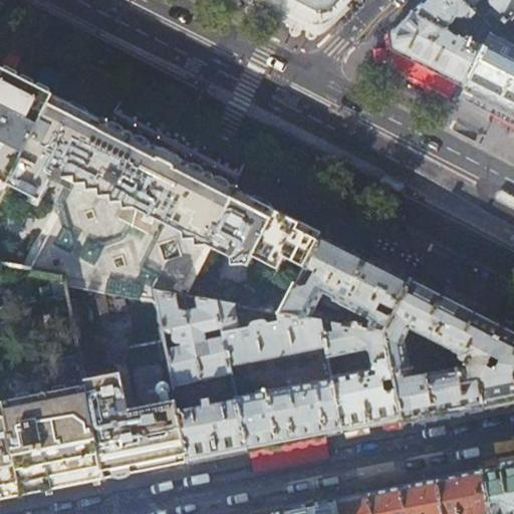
[(296,0),(256,0),(309,26),(317,11),(296,0)]
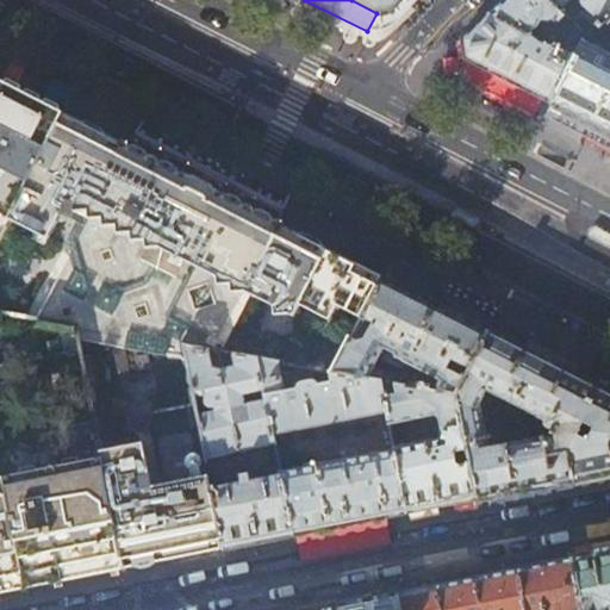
[(352,0),(377,13),(394,10),(402,2),(403,0),(352,0)]
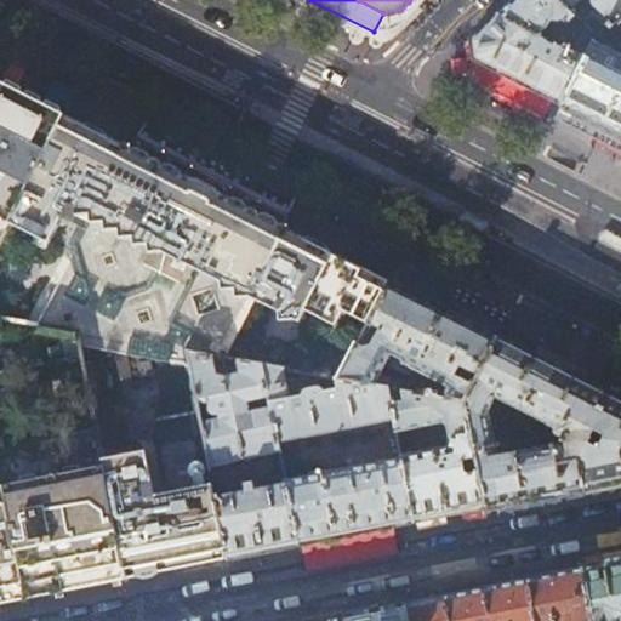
[(511,0),(497,15),(537,38),(545,29),(559,33),(573,18),(554,0),(511,0)]
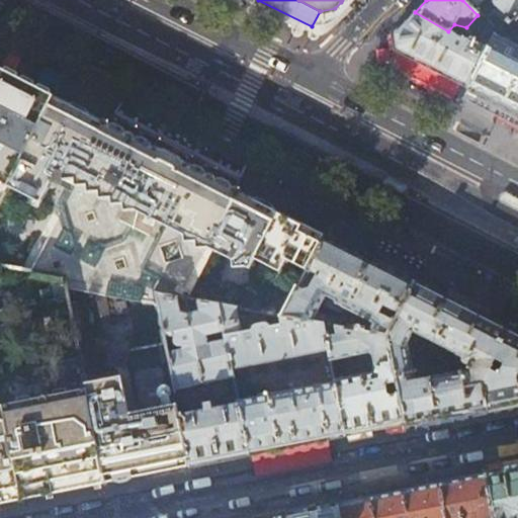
[(462,0),(478,15),(498,34),(517,12),(517,0),(462,0)]
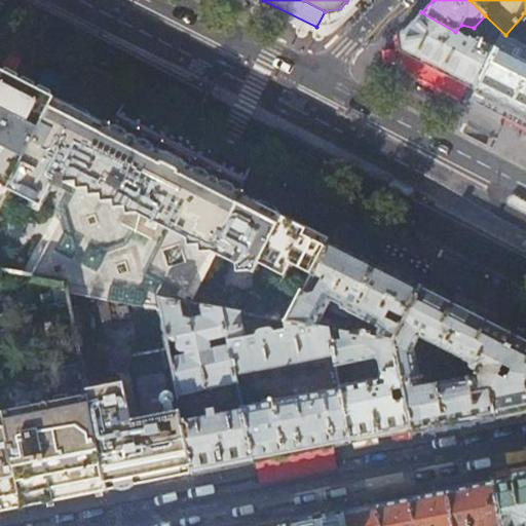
[(505,35),(485,15),(474,28),(461,25),(455,32),(421,12),(411,23),(400,35),(402,50),(430,65),(452,76),(477,88),(505,35)]
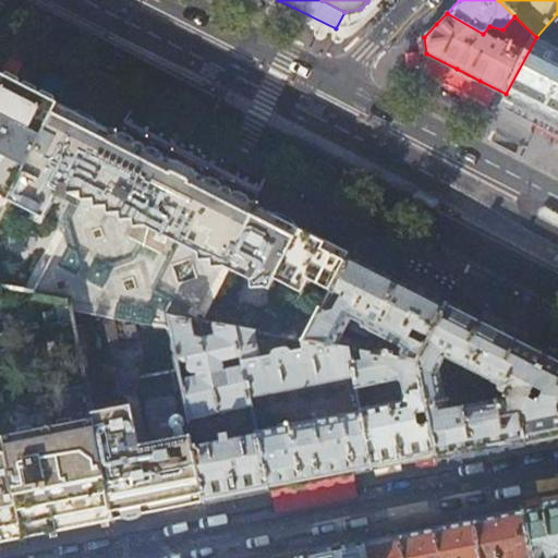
[(557,13),(536,37),(506,94),(536,110),(557,120),(557,13)]
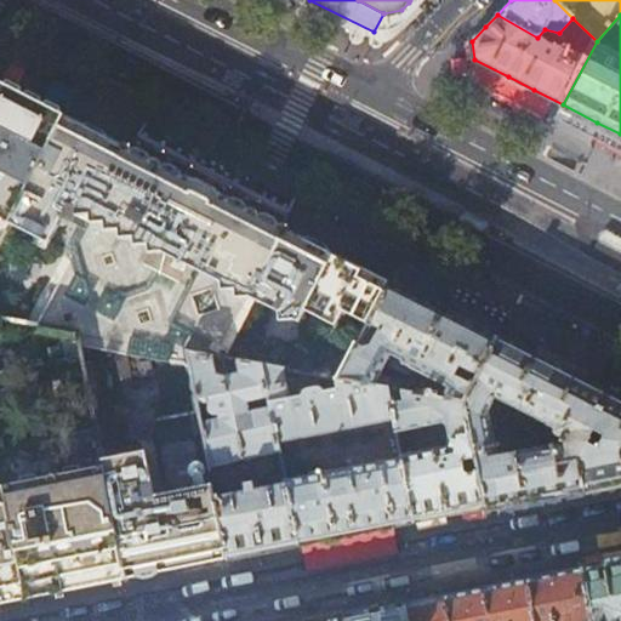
[(16,90),(3,84),(0,87),(0,603),(6,603),(26,599),(0,477),(0,241),(9,224),(66,115),(43,103),(34,100),(27,96),(16,90)]
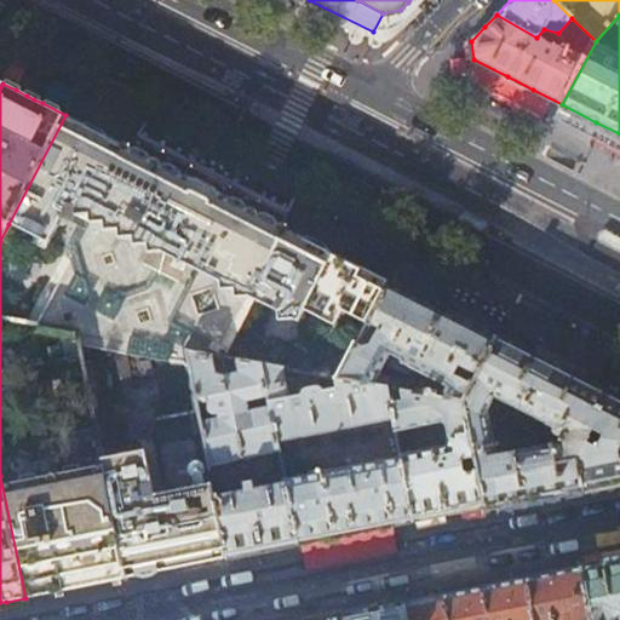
[(65,115),(9,224),(49,245),(68,207),(92,219),(40,323),(76,329),(185,349),(262,362),(293,367),(338,375),(340,377),(389,281),(281,227),(219,194),(131,149),(97,131),(65,115)]
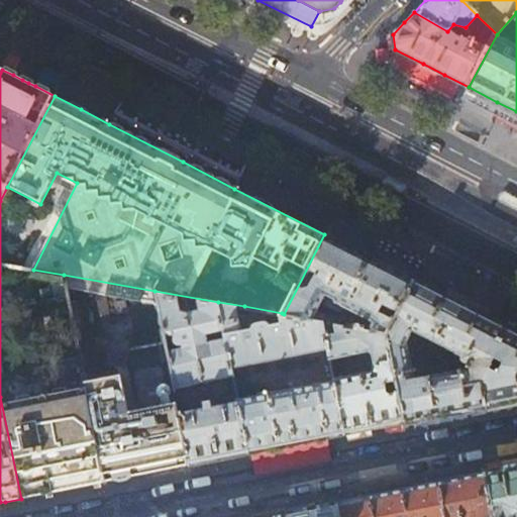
[(516,124),(496,114),(492,123),(513,134),(516,126),(516,124)]
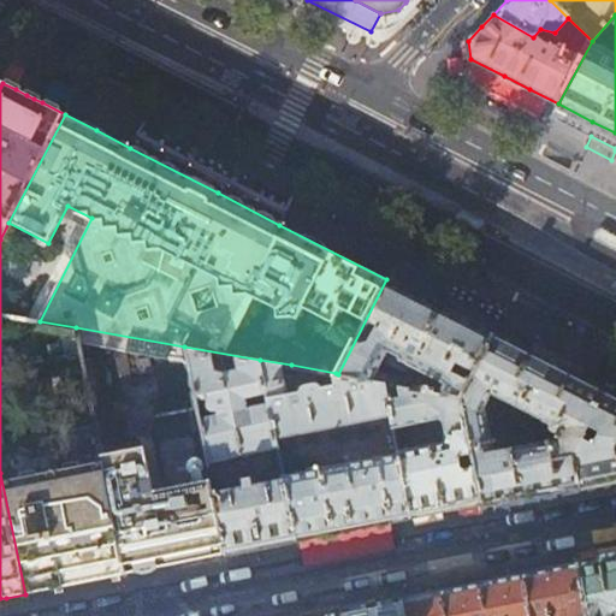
[(462,319),(386,279),(338,374),(372,380),(389,348),(400,354),(400,356),(400,357),(396,366),(402,368),(406,362),(413,366),(402,385),(461,396),(493,335),(462,319)]
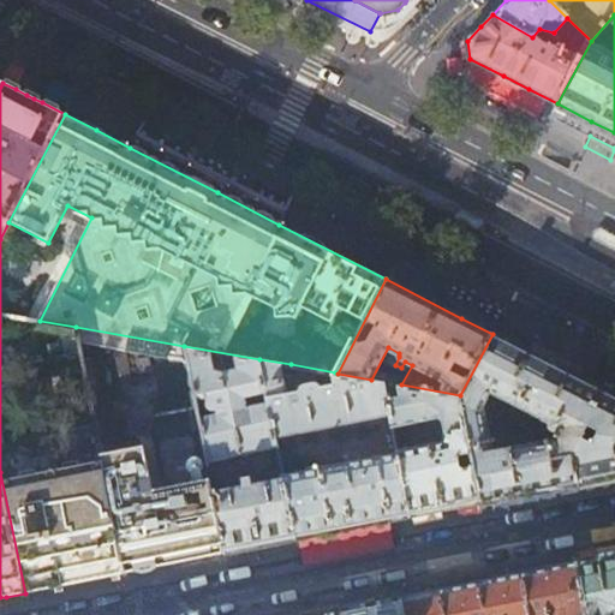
[(76,327),(40,321),(21,356),(0,359),(0,472),(25,593),(61,586),(125,573),(101,453),(76,327)]
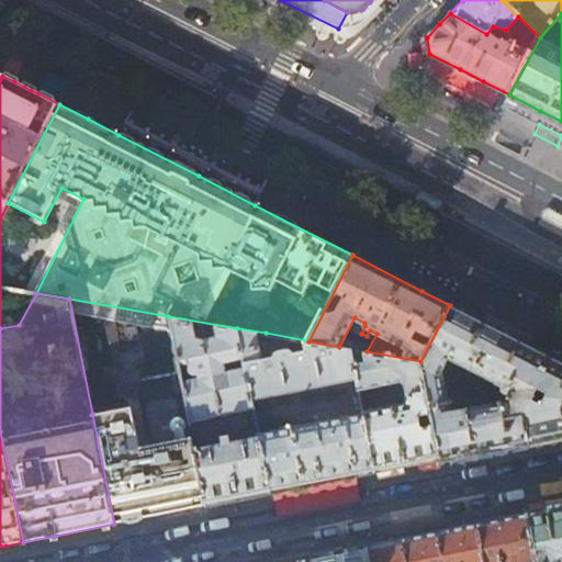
[(502,332),(450,305),(420,361),(422,367),(453,383),(461,364),(514,393),(509,401),(499,403),(503,419),(521,416),(528,442),(554,437),(561,435),(561,362),(547,355),(502,332)]
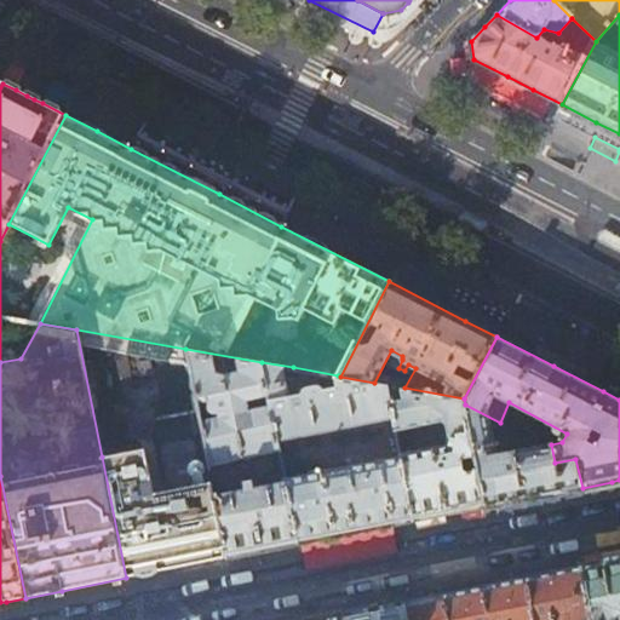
[(262,362),(185,349),(207,463),(280,449),(277,440),(271,407),(248,411),(246,400),(269,395),(262,362)]
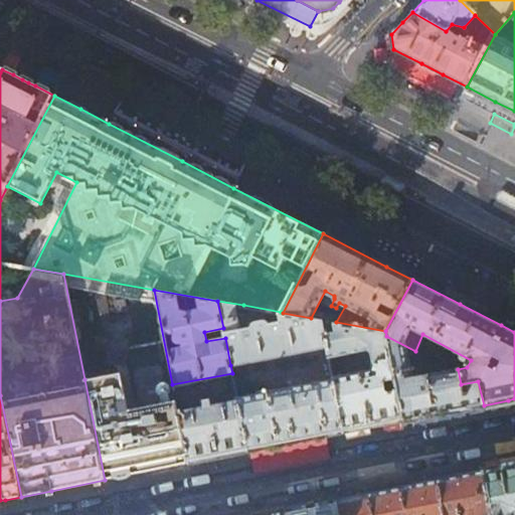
[(322,320),(311,318),(283,313),(281,312),(282,321),(272,323),(271,320),(270,319),(270,318),(269,318),(268,318),(261,319),(260,319),(259,320),(259,321),(258,322),(259,326),(247,328),(243,305),(217,301),(223,328),(225,338),(230,365),(327,347),(322,320)]
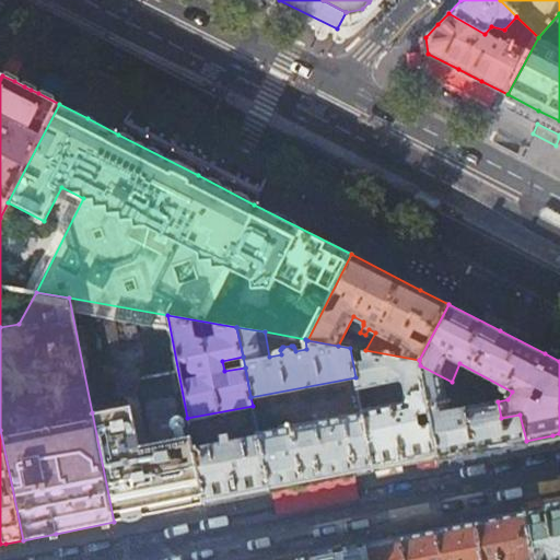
[(365,350),(350,348),(356,377),(358,385),(358,387),(401,381),(405,395),(403,404),(362,410),(362,412),(373,470),(409,464),(439,458),(420,365),(419,360),(365,350)]
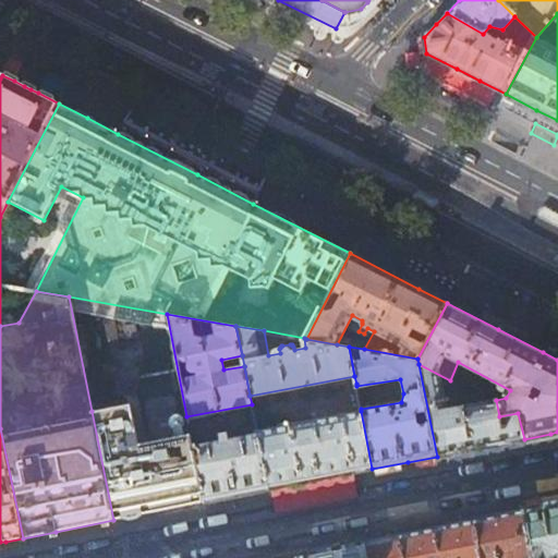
[(478,403),(450,380),(419,364),(437,457),(453,453),(502,444),(524,439),(518,413),(499,416),(496,400),(478,403)]
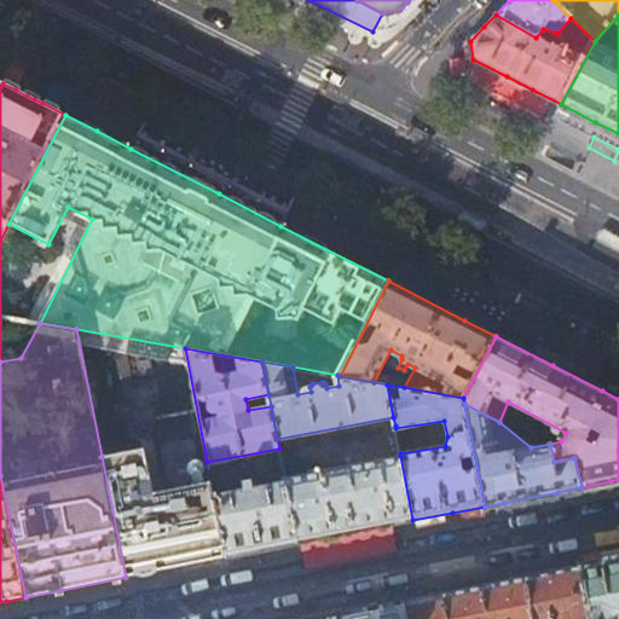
[(399,445),(395,428),(395,426),(388,428),(392,446),(399,445)]
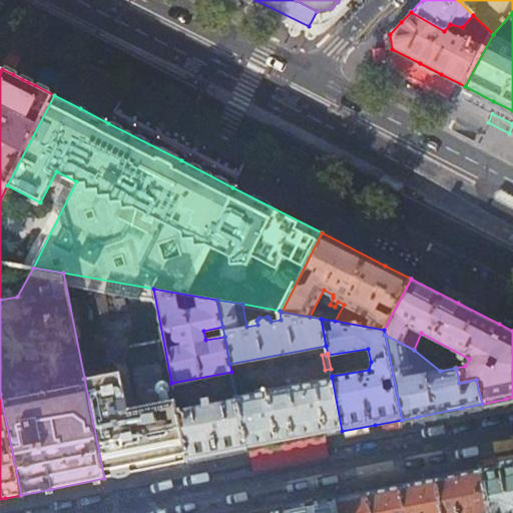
[(120,371),(84,378),(104,478),(149,469),(187,462),(175,403),(174,400),(128,409),(120,371)]
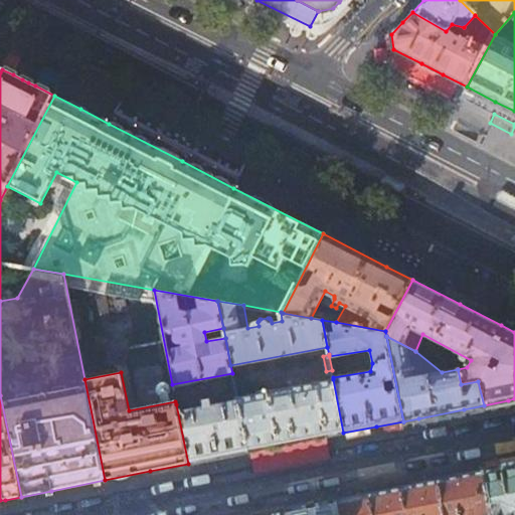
[(333,379),(237,397),(247,452),(314,439),(343,433),(333,379)]
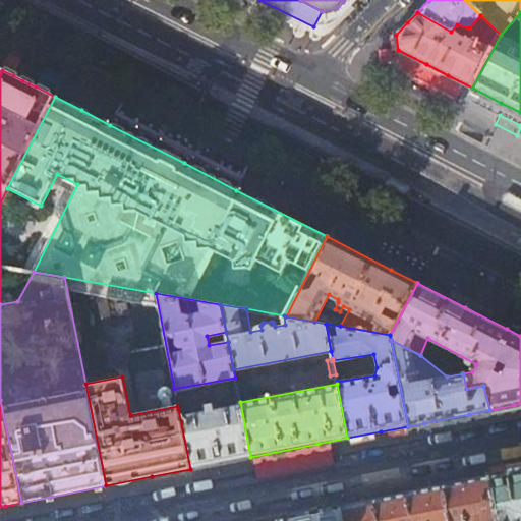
[(178,409),(190,469),(219,463),(250,457),(240,402),(238,397),(220,400),(222,410),(213,412),(206,413),(192,416),(190,407),(178,409)]
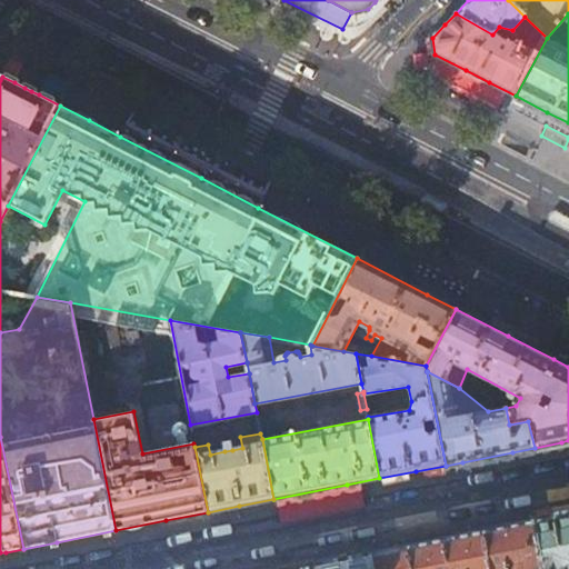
[(222,442),(225,451),(232,450),(230,440),(222,442)]
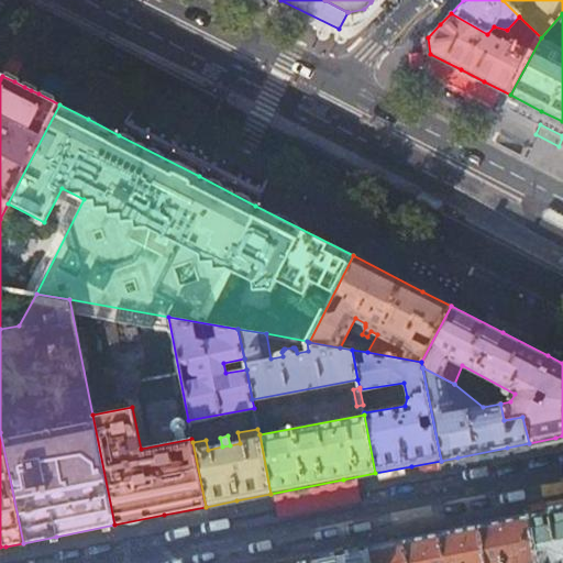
[(562,562),(562,508),(545,512),(529,516),(536,554),(550,552),(551,562),(562,562)]
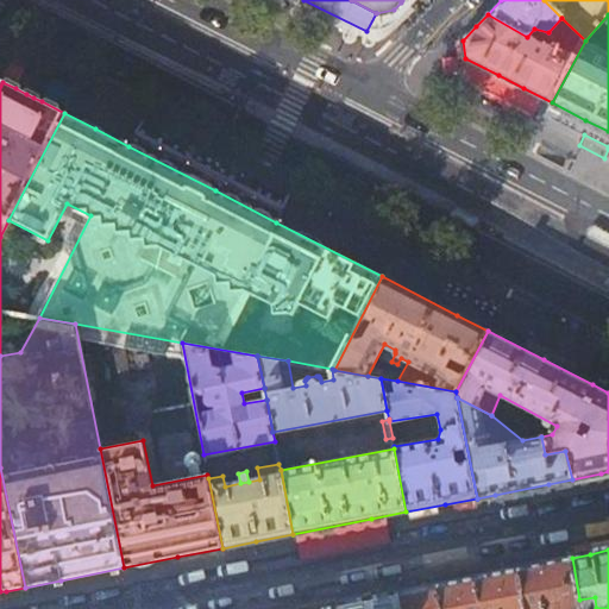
[(519,569),(473,577),(477,608),(581,608),(579,600),(572,558),(520,567),(519,569)]
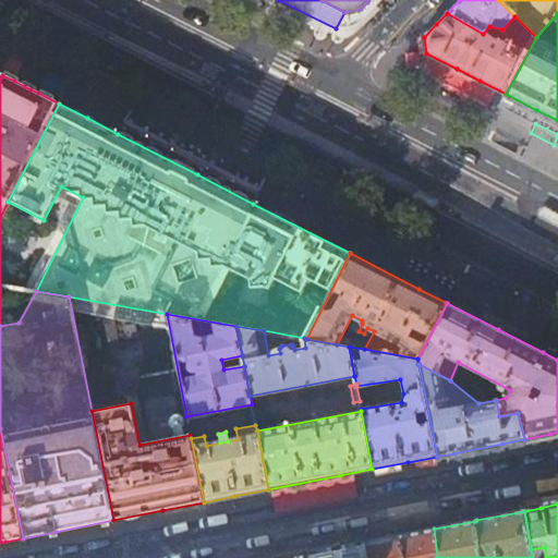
[(437,557),(434,529),(397,536),(401,557),(437,557)]
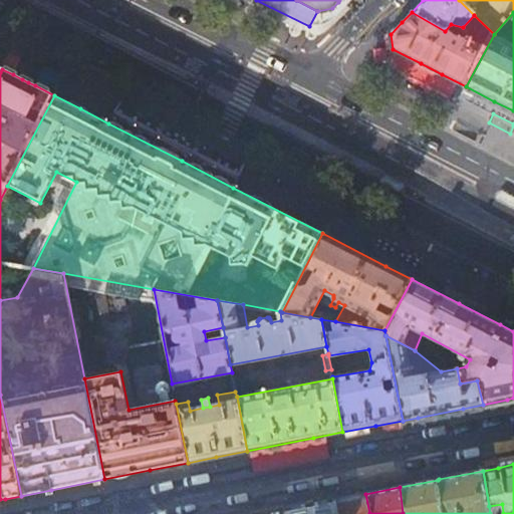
[(369,513),(365,494),(335,500),(337,513),(369,513)]
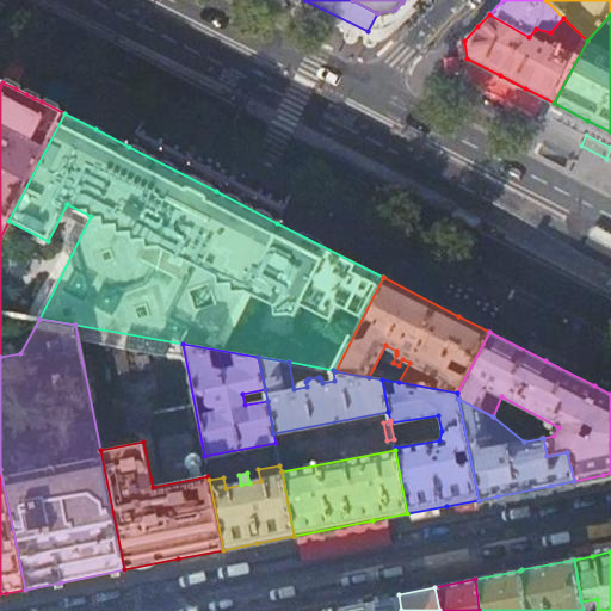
[(357,603),(340,605),(341,610),(401,610),(399,594),(357,603)]
